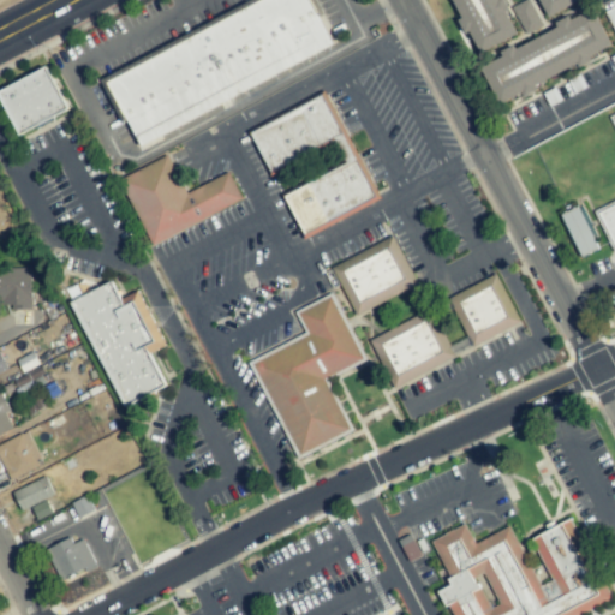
[(270,0),(107,73),(137,141),(335,51),(312,0),(270,0)]
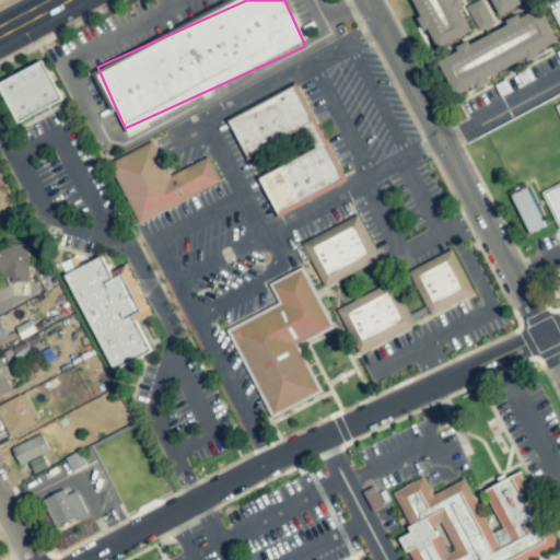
[(468,34),(453,0),(410,0),(432,49),(468,34)]
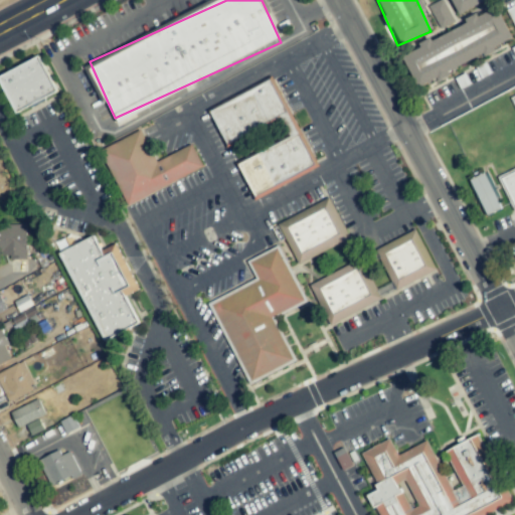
[(430,6),(440,29),(454,23),(444,0),(430,6)]
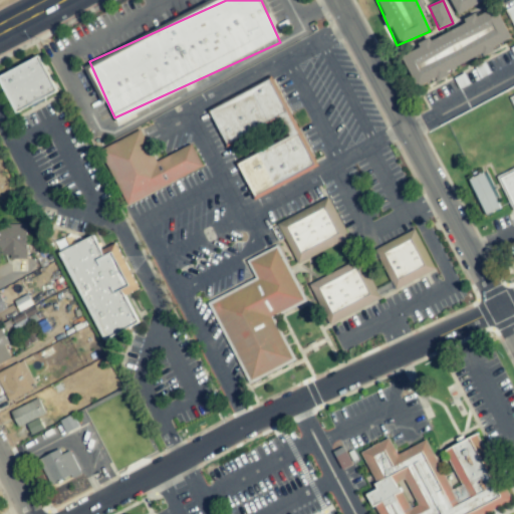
[(487,0),(486,0),(450,0),(457,14),(487,0)]
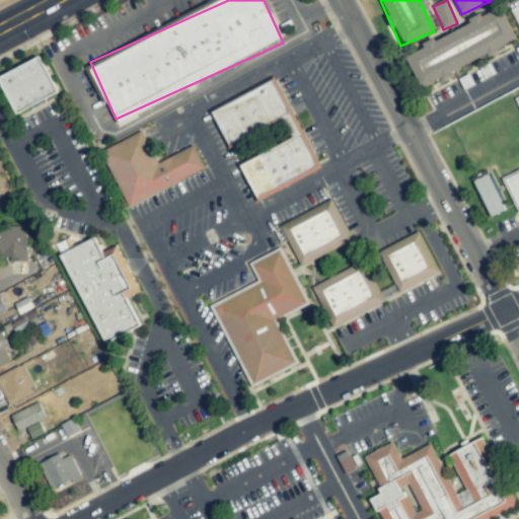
[(518,5),(510,10),(518,27),(518,5)]
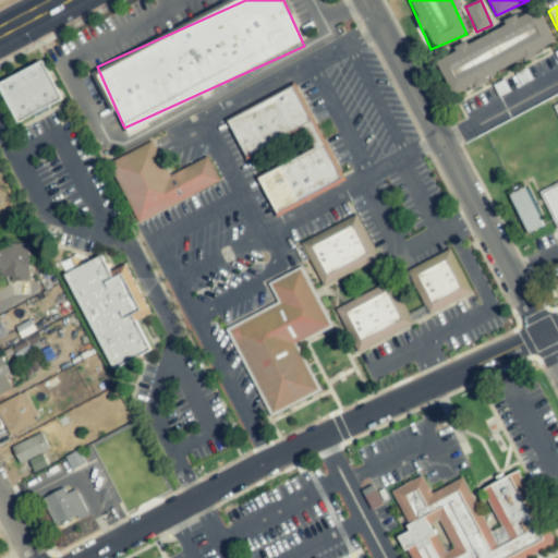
[(556,48),(541,12),(435,56),(450,92),(556,48)]
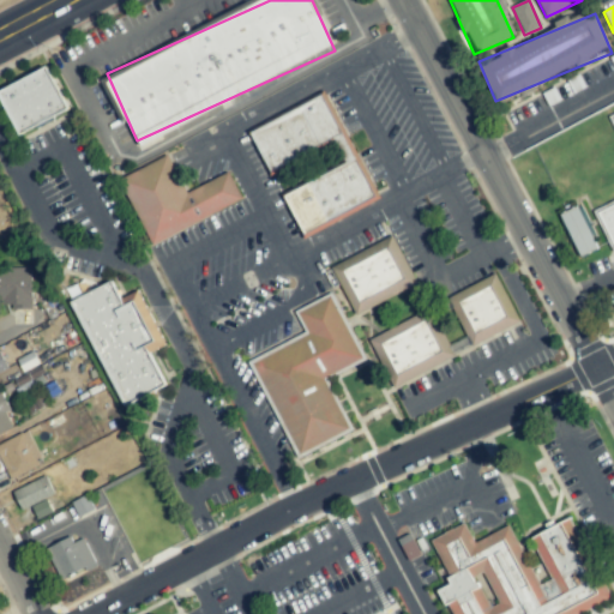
[(0,96),(18,134),(68,110),(47,67),(0,89),(0,96)]
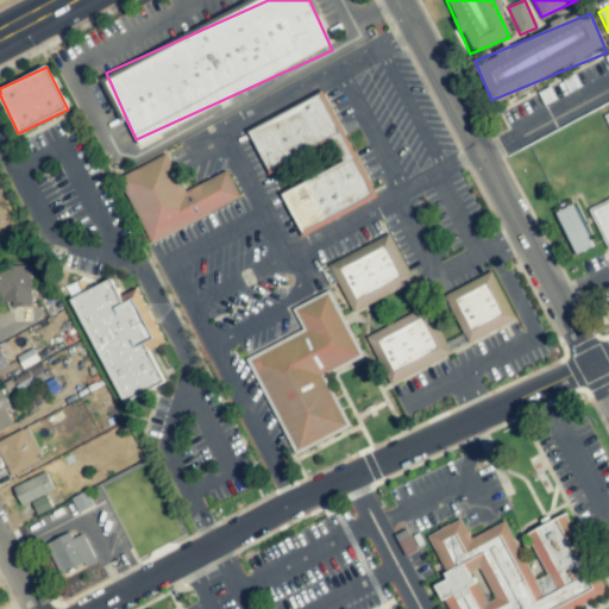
[(248,130),(265,170),(332,140),(336,149),(345,145),(322,96),(248,130)]
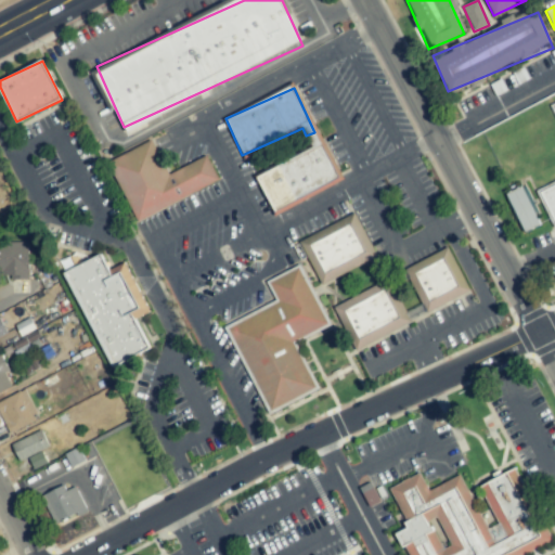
[(554,104),(553,106),(554,110),(554,183),(538,192),(554,227),(554,226),(554,104)]
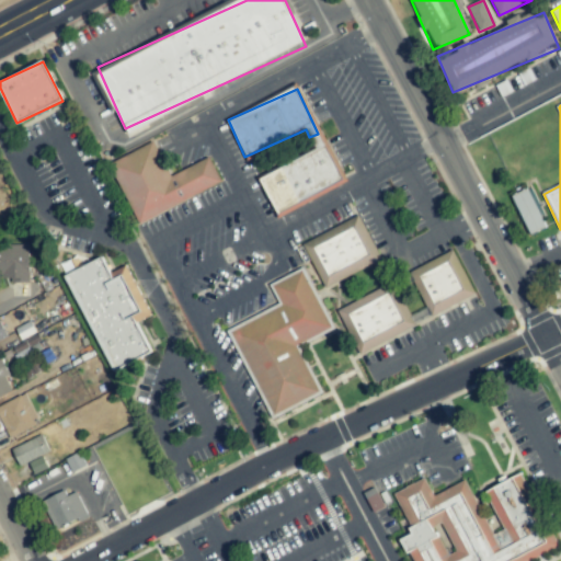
[(221,184),(209,158),(169,175),(153,142),(110,162),(137,222),(221,184)]
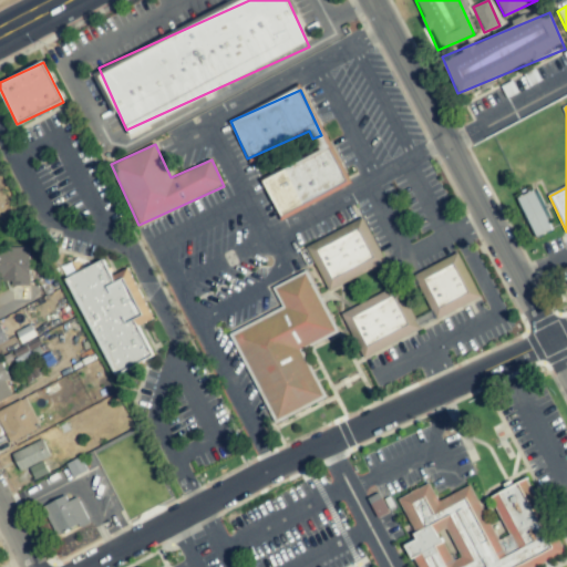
[(260,177),(278,217),(348,186),(330,146),(260,177)]
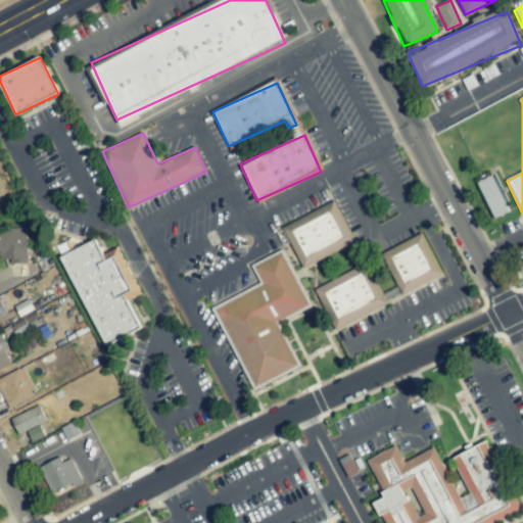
[(476,182),(492,219),(508,212),(492,176),(476,182)]
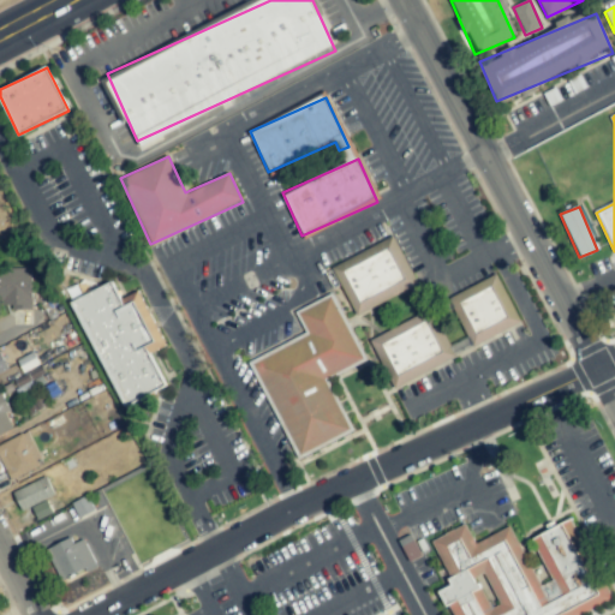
[(417,285),(393,236),(330,266),(354,315),(417,285)]
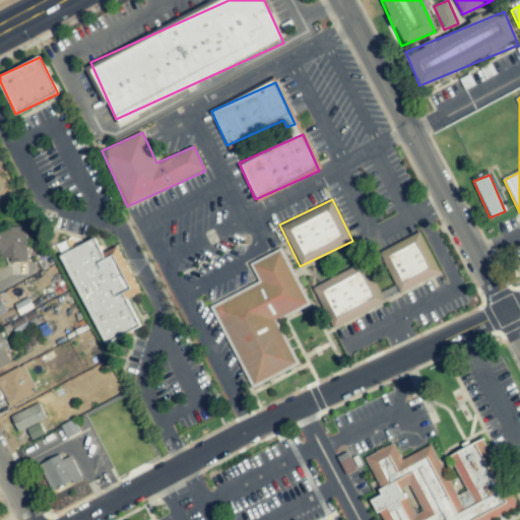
[(26,260),(25,228),(0,228),(0,253),(1,254),(1,261),(26,260)]
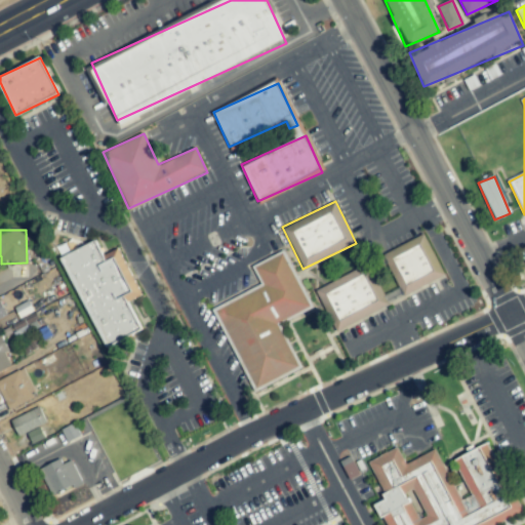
[(444,276),(425,235),(382,253),(402,295),(444,276)]
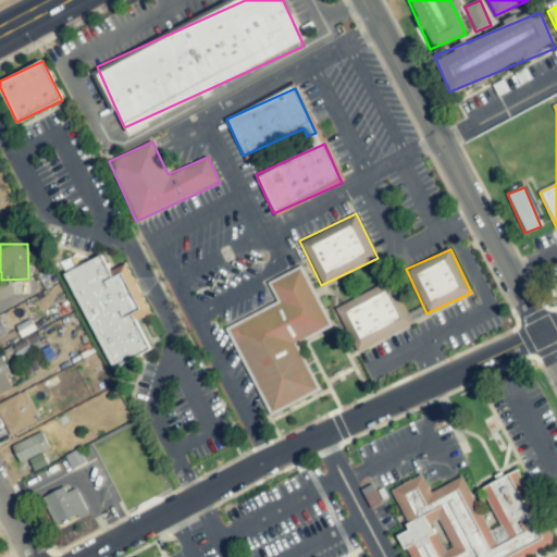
[(59,261),(62,272),(86,263),(82,252),(59,261)]
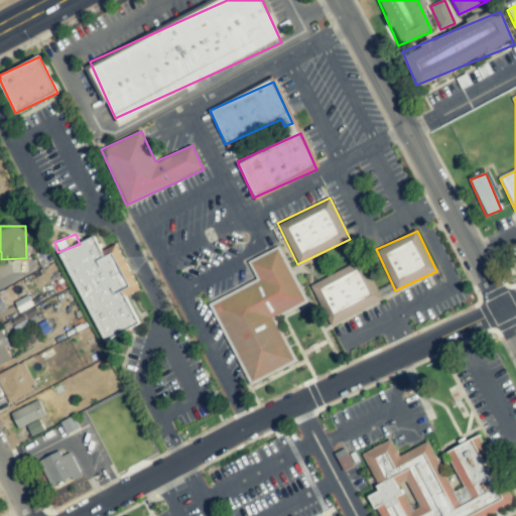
[(102,342),(139,325),(126,295),(137,290),(116,244),(100,251),(94,237),(61,252),(102,342)]
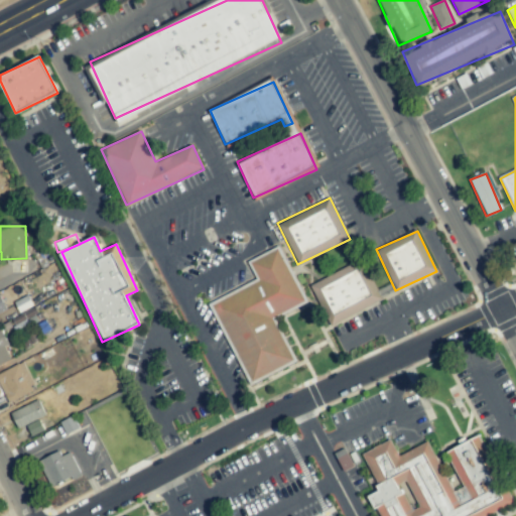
[(294,362),(274,316),(303,303),(279,249),(250,261),(259,283),(214,303),(222,321),(224,321),(250,381),(294,362)]
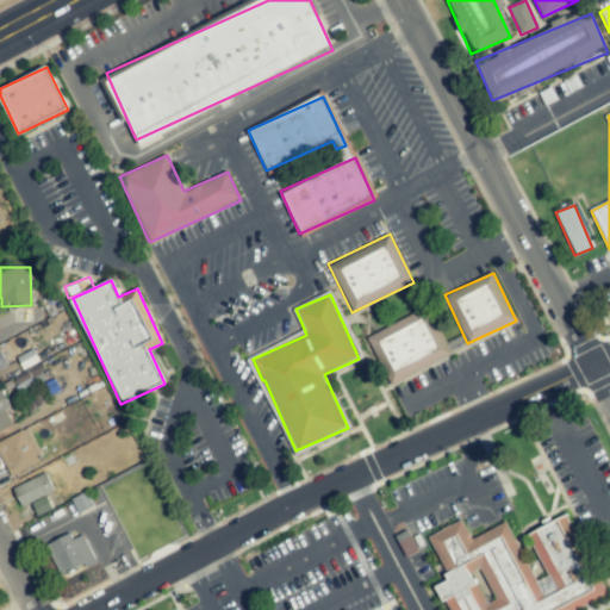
[(429,307),(367,335),(388,384),(450,356),(429,307)]
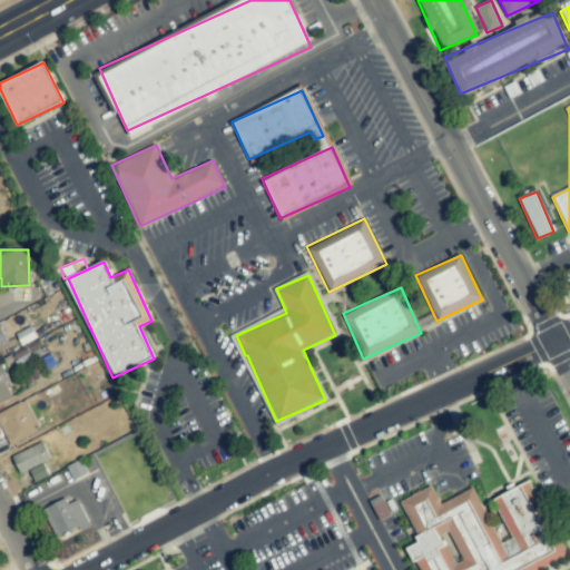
[(0,402),(12,397),(0,364),(0,402)]
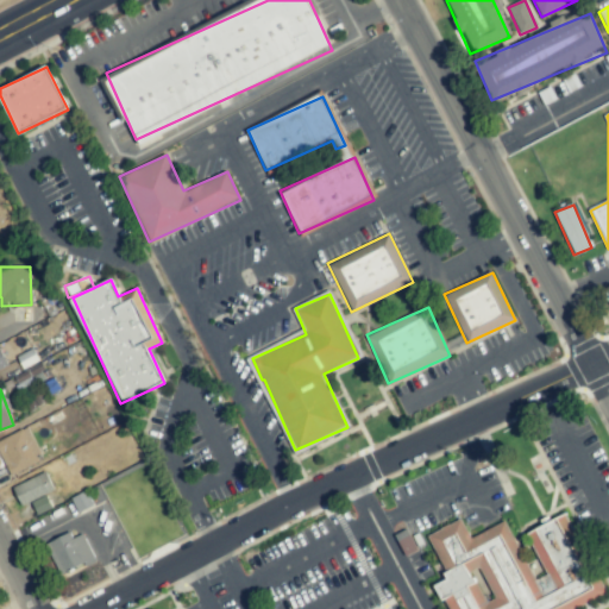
[(26,428),(0,440),(0,451),(11,475),(42,459),(26,428)]
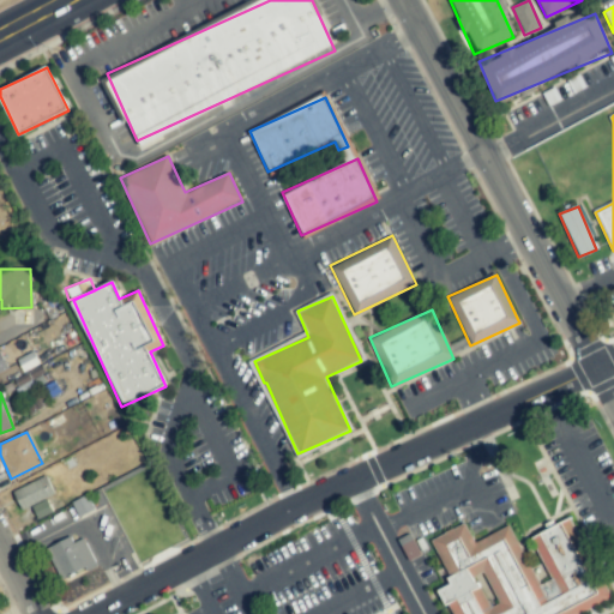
[(13,492),(22,510),(32,505),(38,518),(52,511),(44,499),(54,494),(46,476),(13,492)]
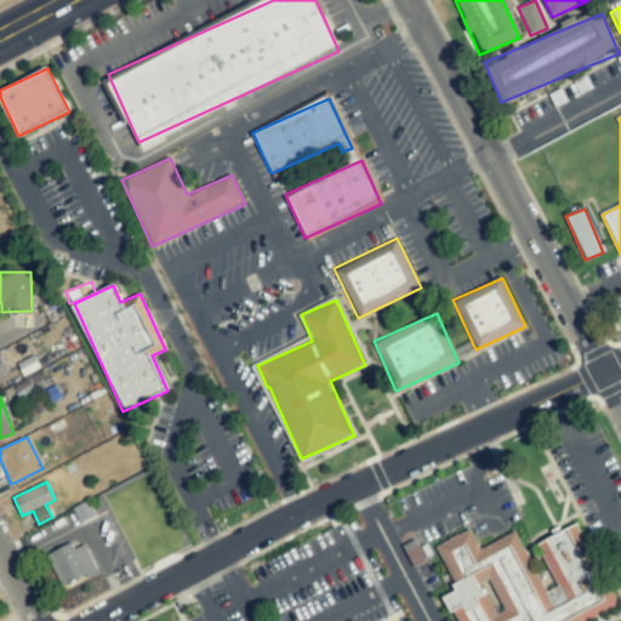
[(611,620),(610,608),(615,605),(579,524),(537,543),(557,586),(543,592),(517,534),(442,543),(451,620),(611,620)]
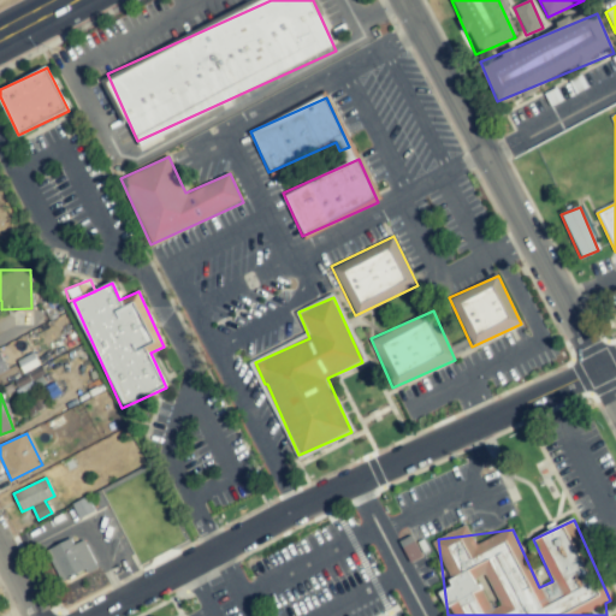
[(47,550),(60,581),(94,566),(83,542),(72,546),(69,539),(47,550)]
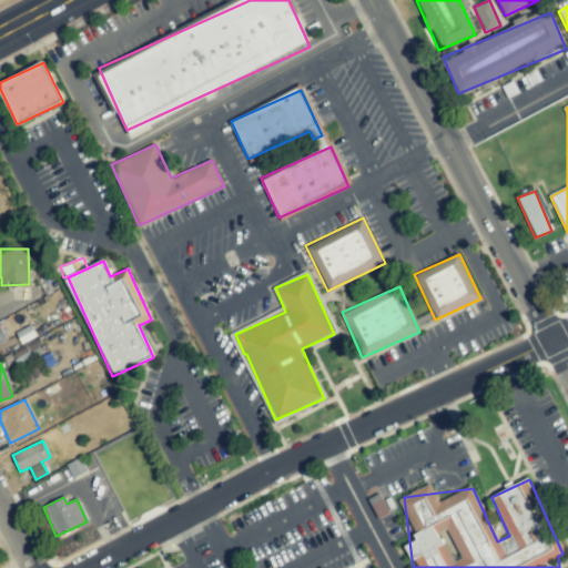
[(134,567),(156,557),(162,567),(134,567)]
